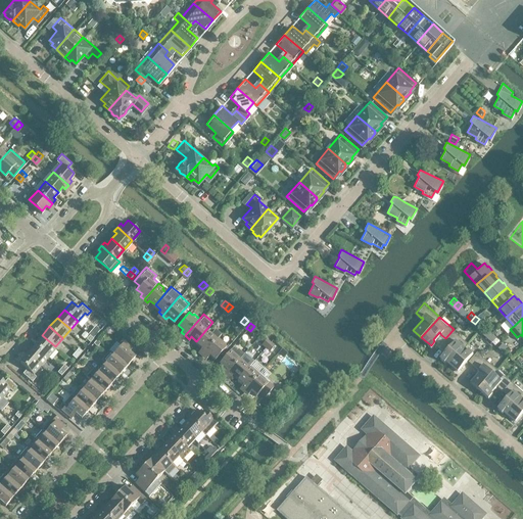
[(94,326),(89,331),(90,332),(93,335),(98,329),(94,326)]
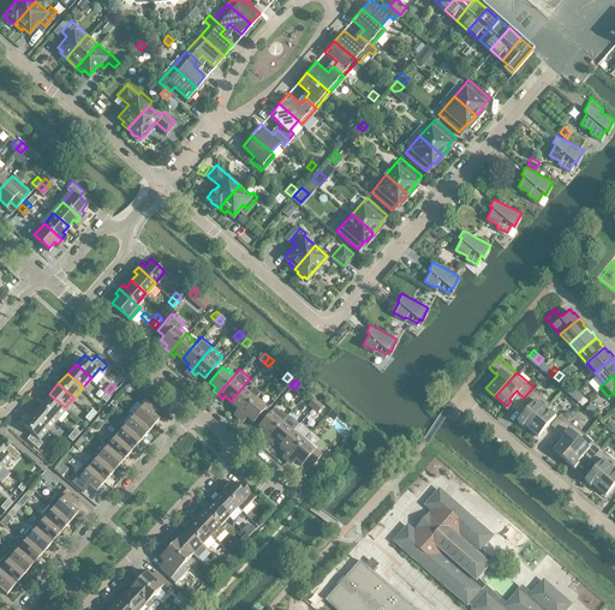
[(244,386),(231,401),(237,406),(234,410),(239,413),(256,394),(260,389),(254,383),(248,389),(244,386)]
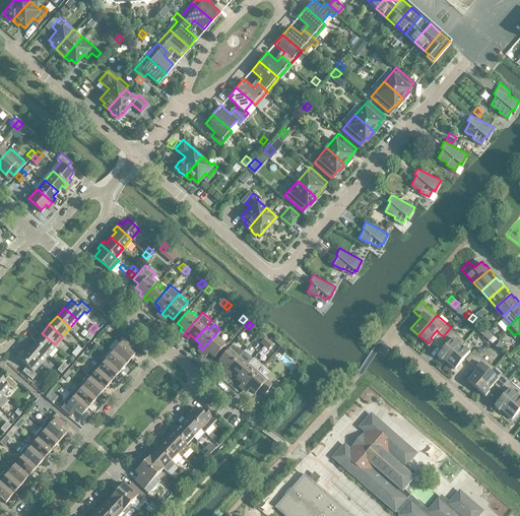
[(489,328),(484,325),(480,330),(484,333),(489,328)]
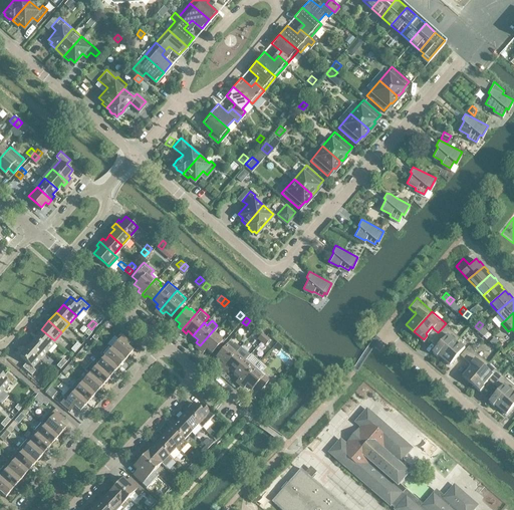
[(460,335),(449,326),(446,323),(438,332),(442,336),(443,335),(444,336),(433,349),(437,353),(438,352),(442,355),(456,339),(456,340),(460,335)]
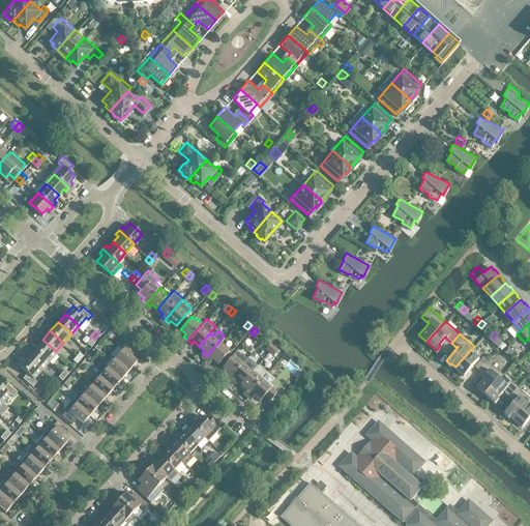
[(494,340),(498,343),(502,339),(498,334),(494,340)]
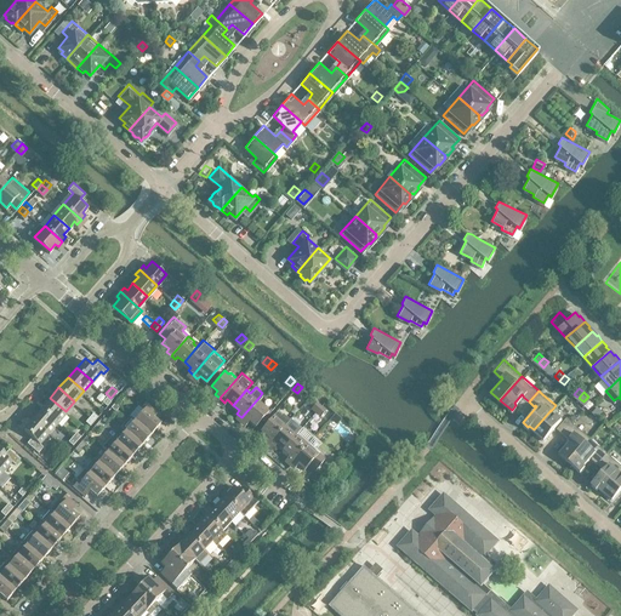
[(41,408),(57,421),(66,411),(50,398),(41,408)]
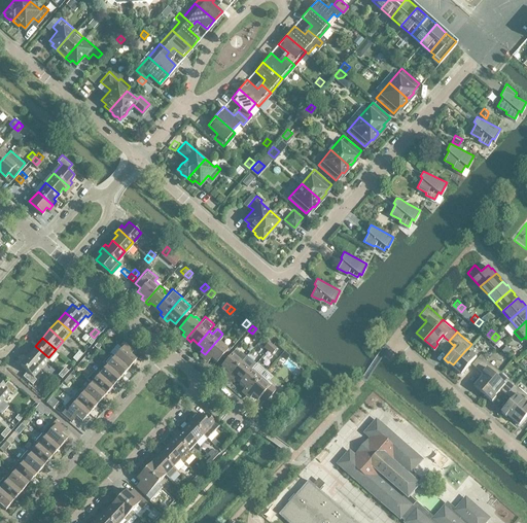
[(128,367),(136,357),(130,352),(134,347),(124,338),(119,343),(121,345),(114,354),(128,367)]
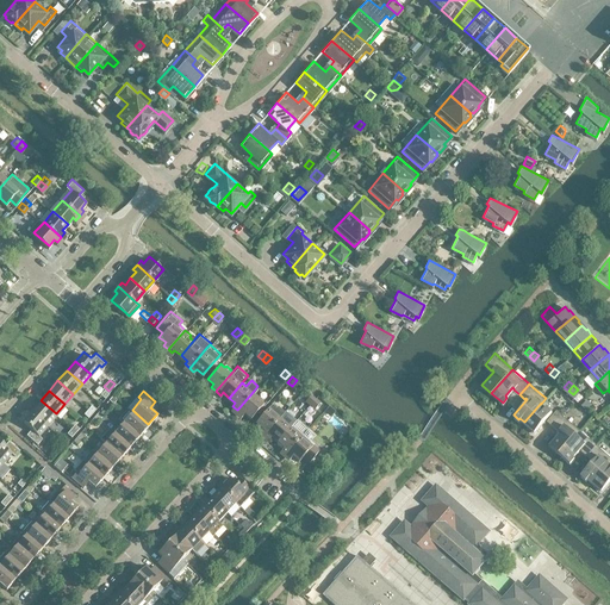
[(237,410),(242,413),(244,411),(250,417),(263,401),(260,398),(261,395),(254,391),(237,410)]
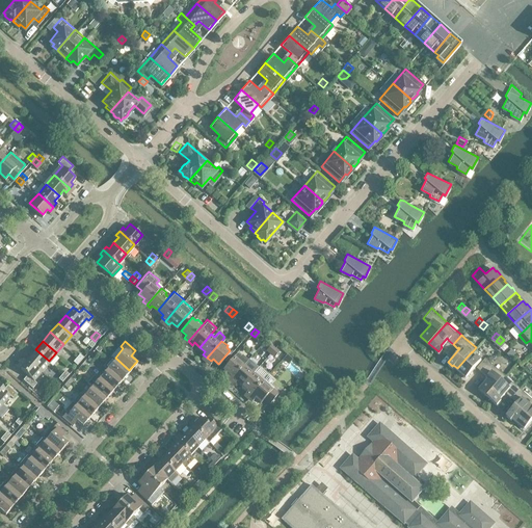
[(271,342),(266,347),(270,350),(274,345),(271,342)]
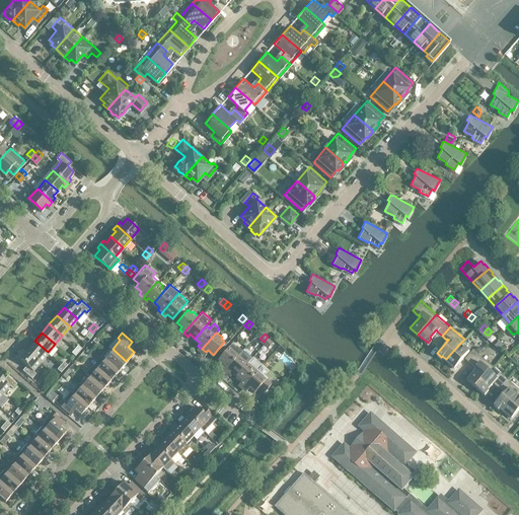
[(268,346),(272,341),(268,337),(264,342),(268,346)]
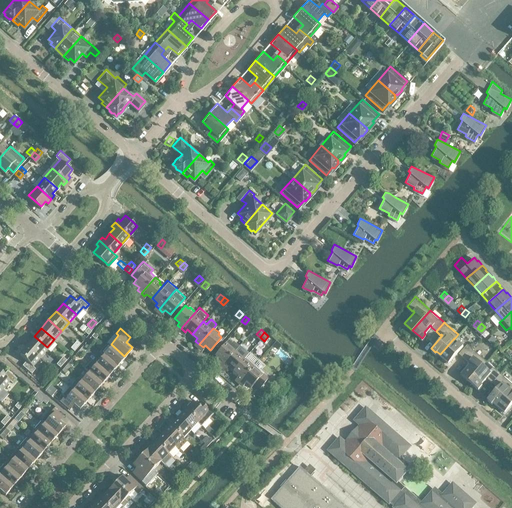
[(493,342),(497,337),(492,333),(488,338),(493,342)]
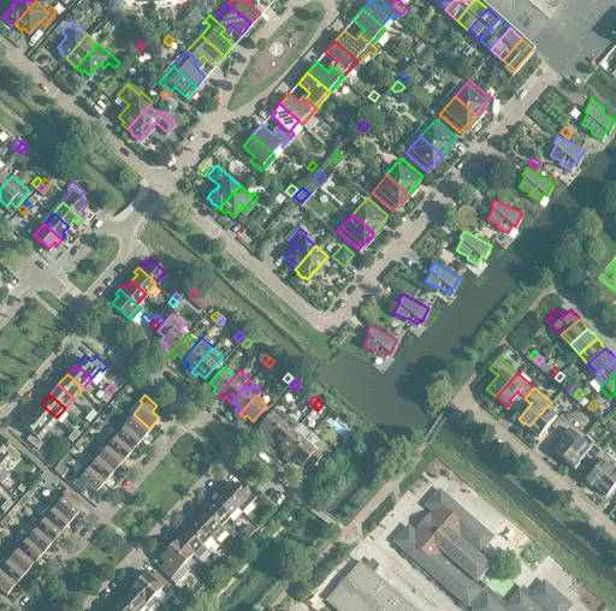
[(546,407),(529,426),(539,434),(557,414),(552,409),(555,405),(551,402),(546,408),(546,407)]
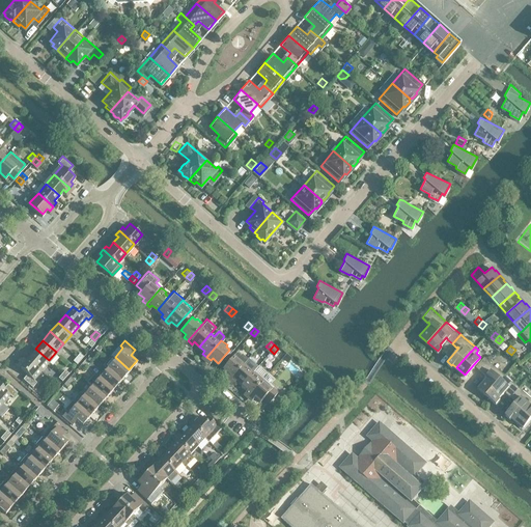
[(28,357),(42,369),(49,360),(35,349),(28,357)]
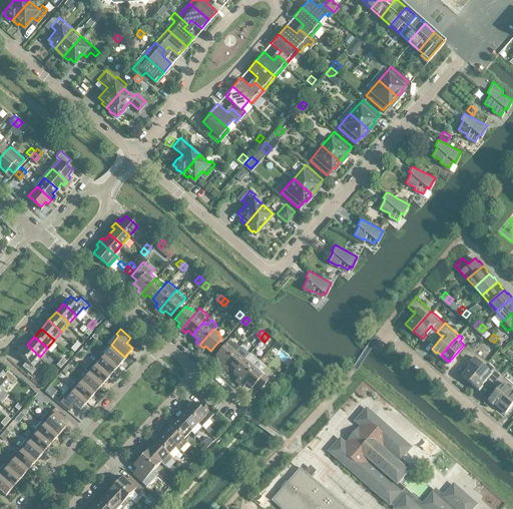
[(225,342),(214,354),(220,359),(218,361),(221,364),(236,348),(239,345),(233,340),(232,341),(228,338),(225,342)]
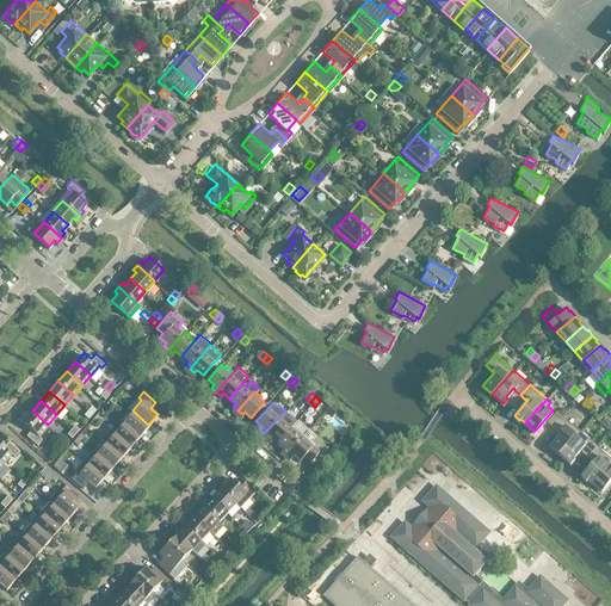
[(128,406),(119,416),(123,420),(140,434),(148,425),(133,410),(128,406)]
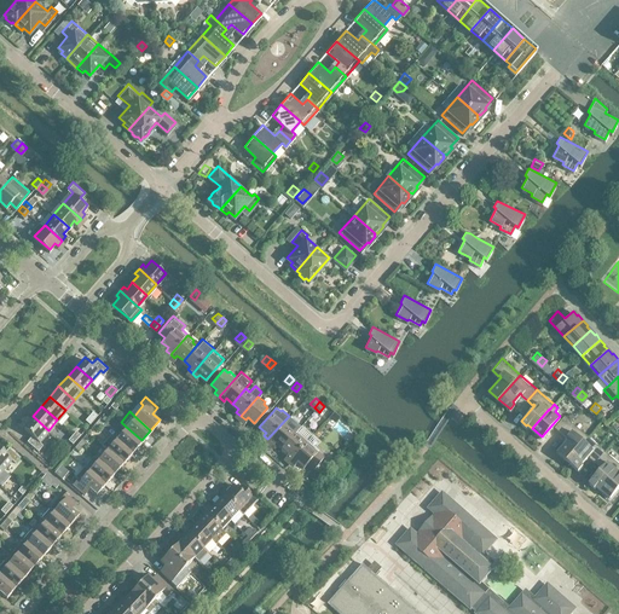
[(560,429),(570,418),(565,413),(555,424),(560,429)]
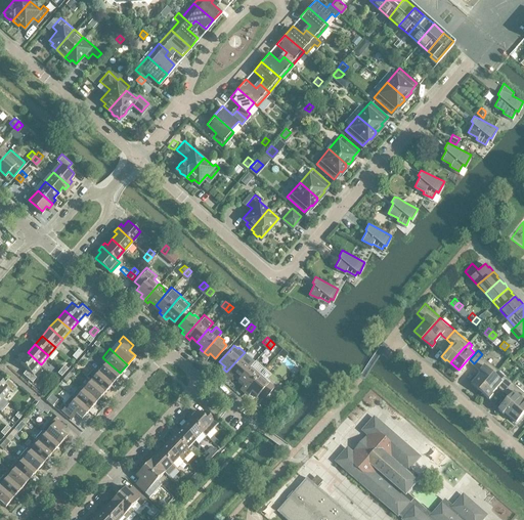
[(36,375),(34,373),(41,364),(28,352),(20,360),(27,366),(23,372),(32,380),(36,375)]
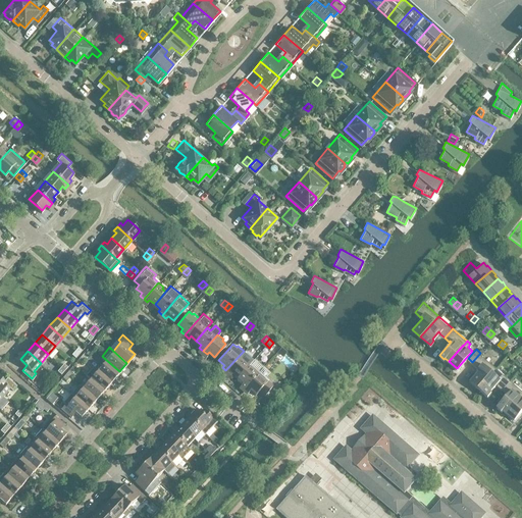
[(470,379),(478,386),(496,366),(480,353),(472,362),(478,367),(480,368),(470,379)]
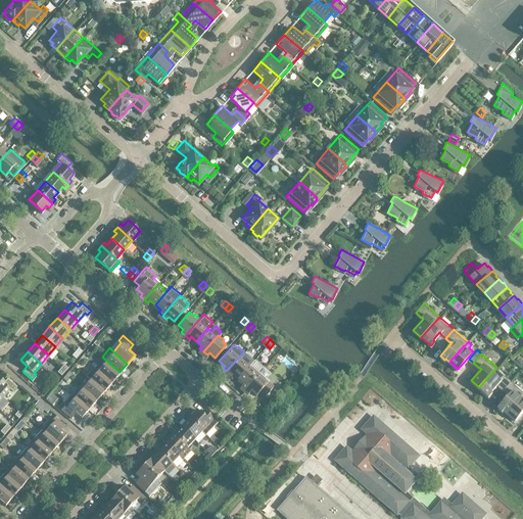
[(248,365),(245,362),(246,360),(241,355),(226,371),(230,375),(232,372),(238,377),(248,365)]
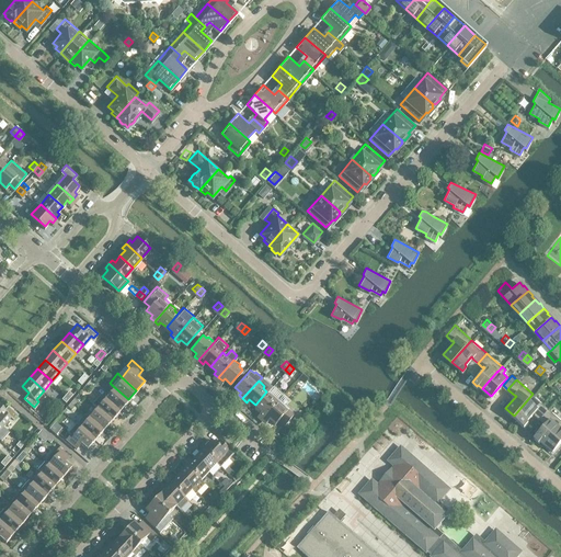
[(119,409),(128,399),(113,386),(105,396),(119,409)]
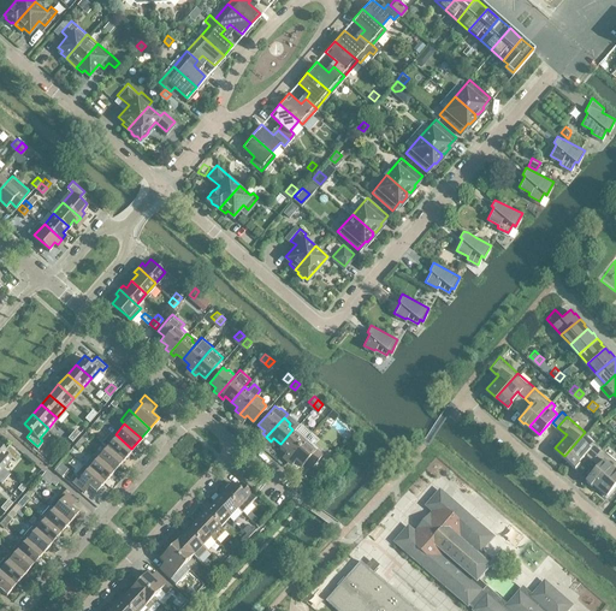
[(306,437),(298,431),(297,432),(292,429),(280,444),(286,449),(284,452),(289,456),(306,437)]
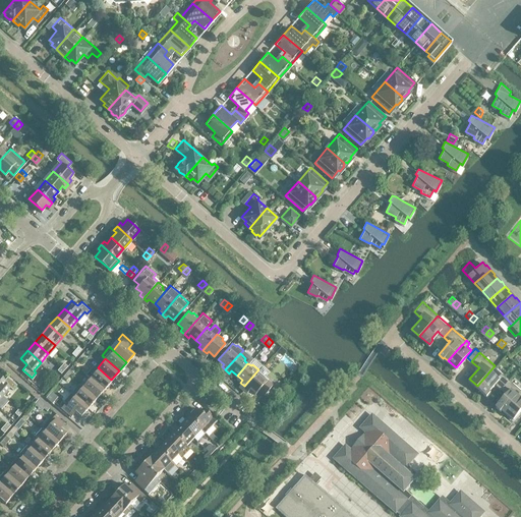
[(477,386),(486,394),(490,390),(489,389),(496,381),(497,382),(496,383),(501,387),(509,378),(495,365),(477,386)]
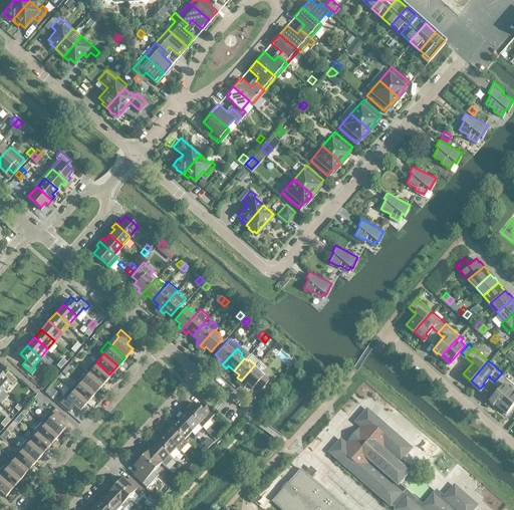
[(88,371),(102,383),(109,374),(96,362),(88,371)]
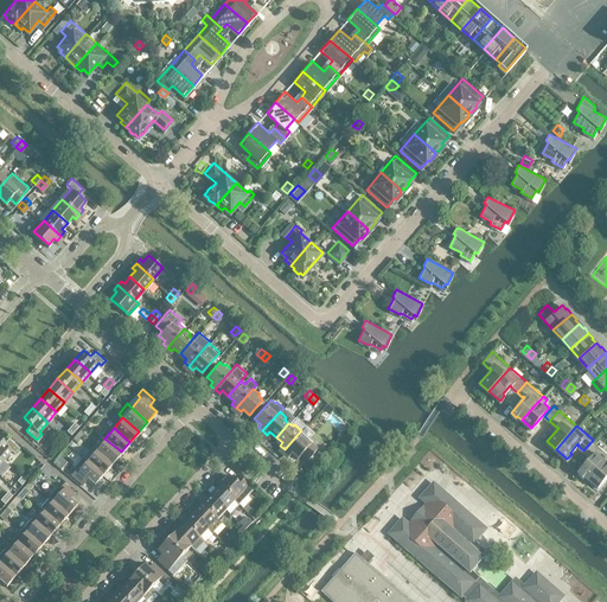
[(285,449),(288,454),(292,450),(298,456),(301,453),(307,458),(318,444),(312,440),(310,441),(306,439),(307,436),(301,430),(285,449)]
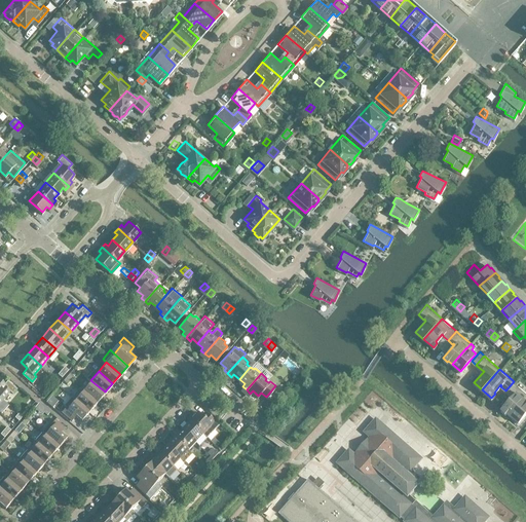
[(0,394),(3,397),(10,388),(12,390),(16,385),(7,377),(3,382),(0,379),(0,394)]
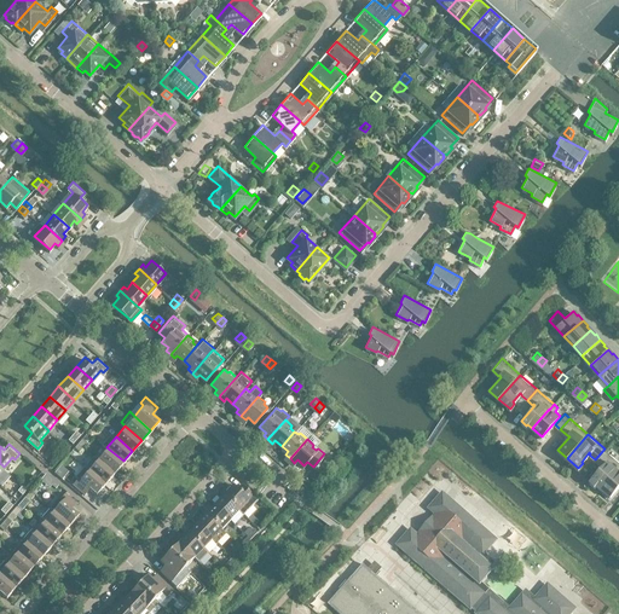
[(114,471),(123,461),(106,447),(98,457),(114,471)]
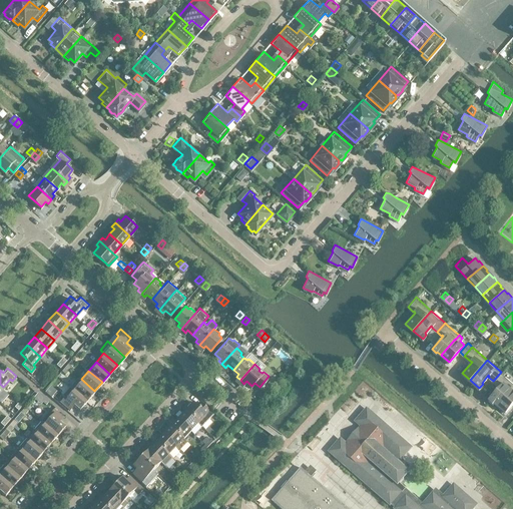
[(499,386),(488,398),(493,402),(494,401),(497,404),(512,385),(512,382),(501,372),(493,381),(498,385),(499,386)]
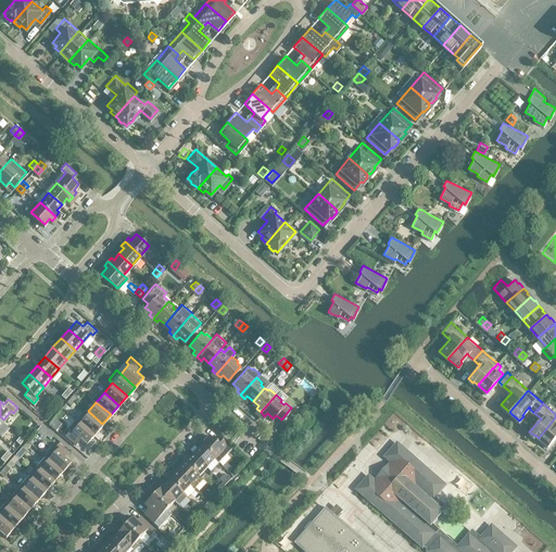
[(95,434),(97,430),(102,424),(88,411),(84,408),(76,417),(95,434)]
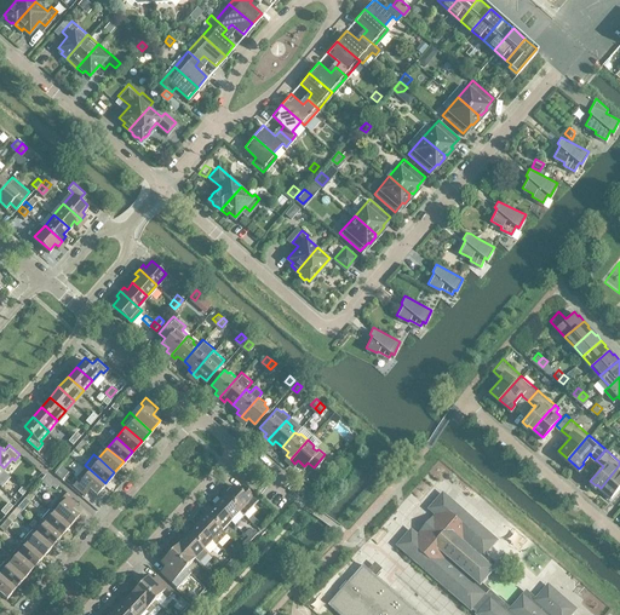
[(78,477),(73,482),(85,493),(90,487),(96,493),(105,483),(85,465),(75,475),(78,477)]
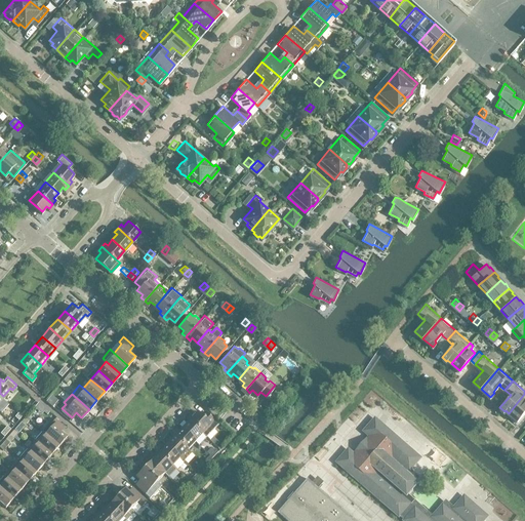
[(524,394),(509,413),(517,421),(524,410),(524,394)]
